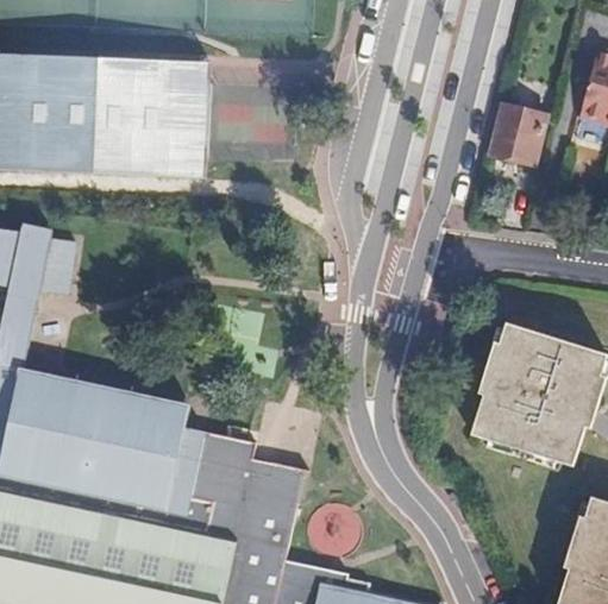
[(0,168),(207,178),(213,62),(0,51),(0,168)]
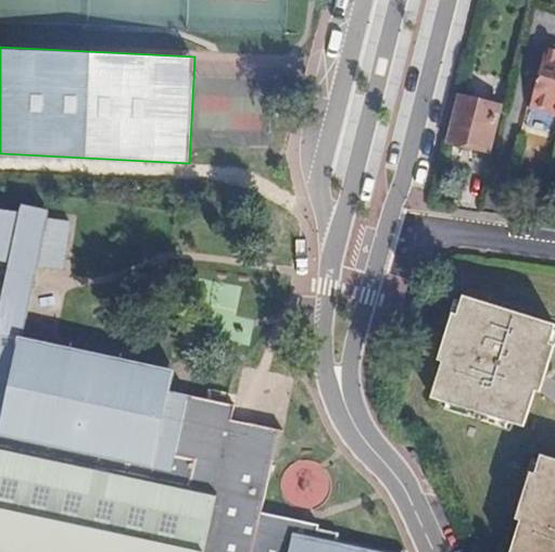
[(554,55),(541,52),(526,113),(554,121),(554,55)]
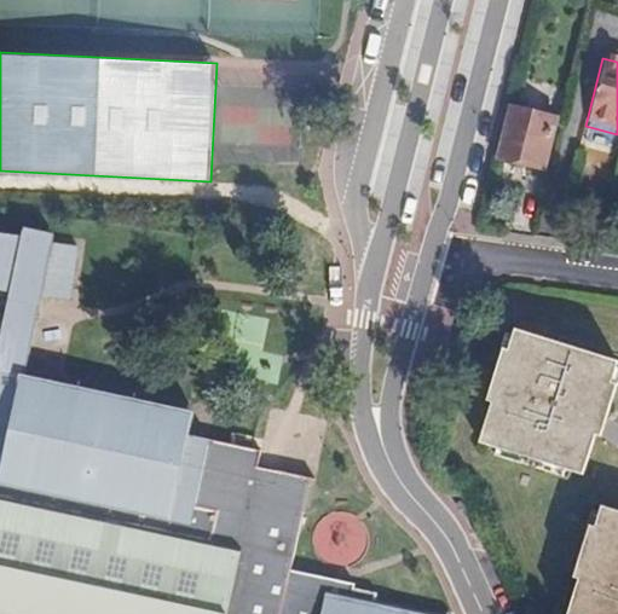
[(560,117),(512,106),(500,156),(546,168),(560,117)]
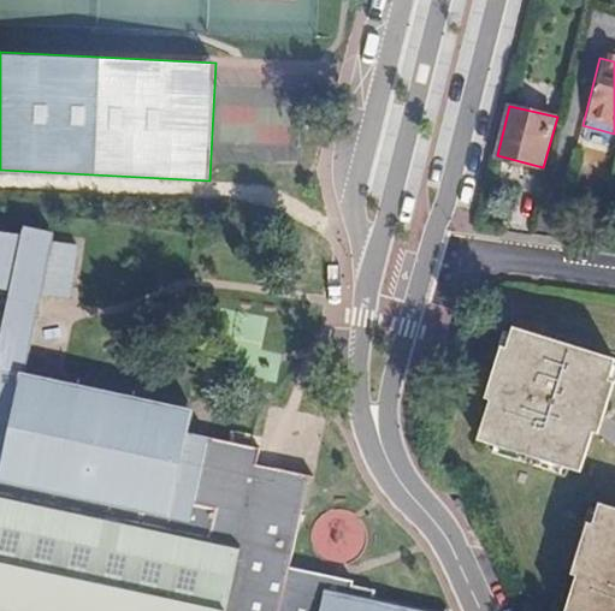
[(409,610),(373,603),(377,588),(353,582),(354,579),(290,564),(309,475),(258,464),(261,449),(184,432),(189,413),(24,377),(41,292),(70,297),(77,243),(0,233),(0,288),(11,290),(10,296),(0,338),(0,610),(409,610)]
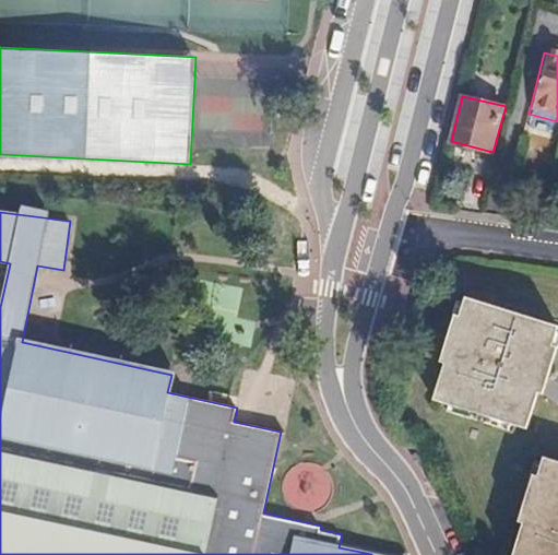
[(463,299),(430,401),(524,429),(554,329),(463,299)]
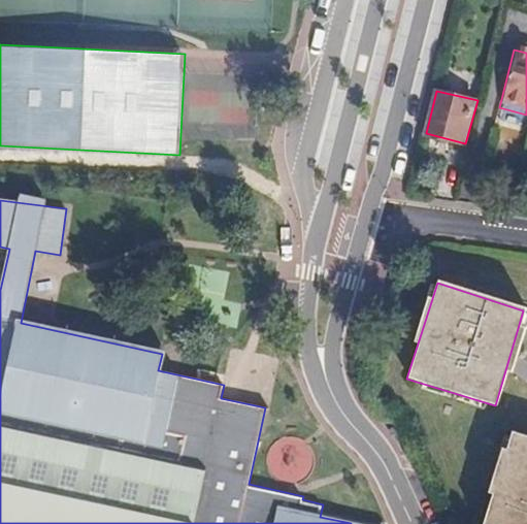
[(526,435),(512,431),(484,523),(526,523),(526,435)]
